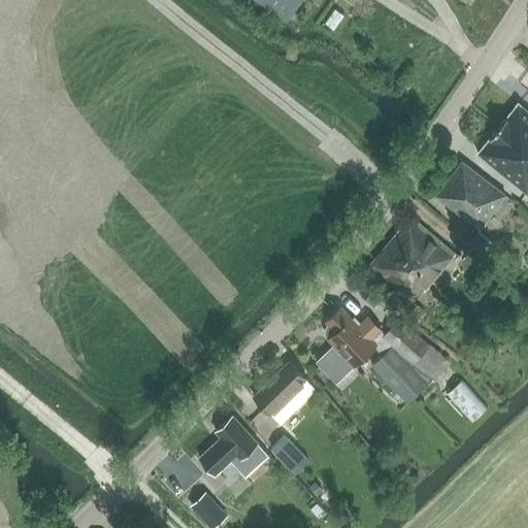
[(269,0),(266,6),(287,21),(300,0),(269,0)]
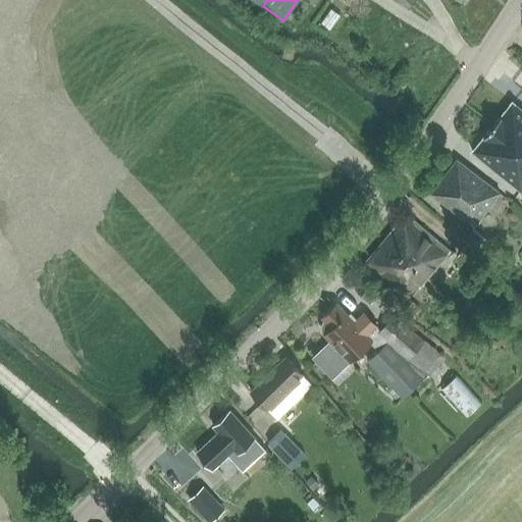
[(521,186),(521,106),(504,94),(466,149),(520,190),(521,186)]
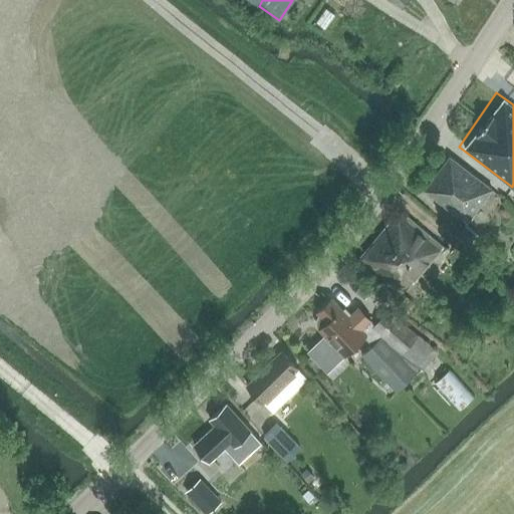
[(467,222),(492,189),(450,157),(424,190),(454,212),(467,222)]
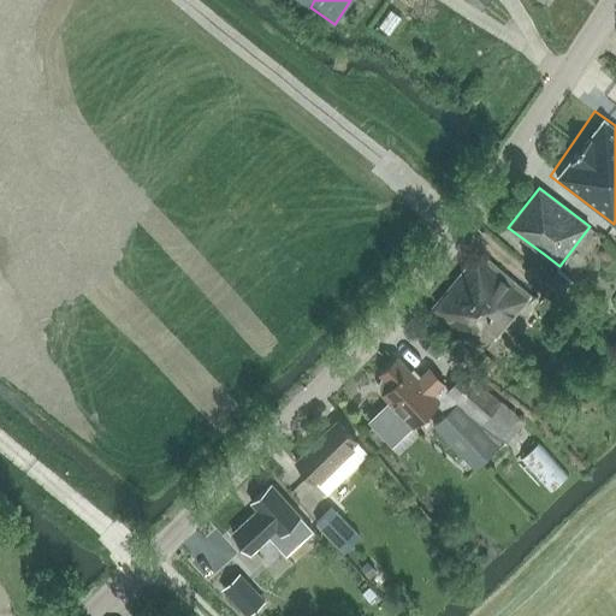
[(495,338),(531,296),(479,252),(431,309),(479,351),(492,336),(495,338)]
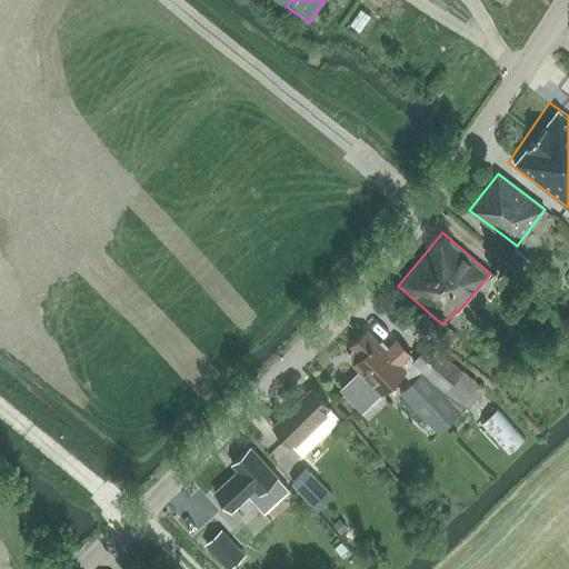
[(485,388),(462,371),(428,343),(413,359),(397,340),(386,350),(367,330),(351,346),(355,349),(352,350),(351,355),(351,358),(352,362),(353,365),(381,393),(403,372),(412,382),(400,393),(439,433),(466,408),(485,388)]
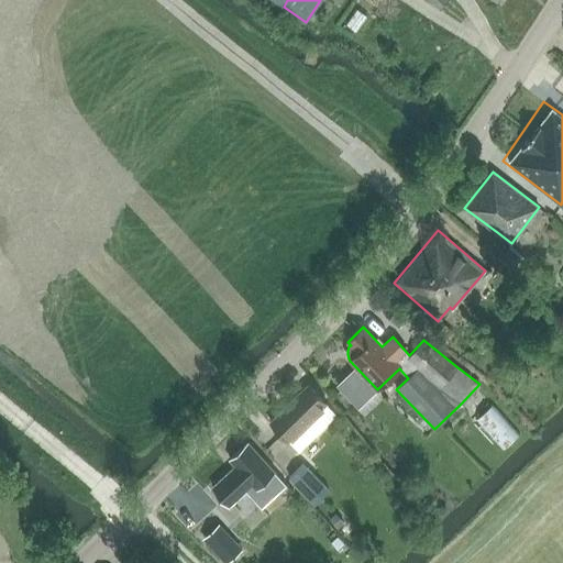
[(300,452),(338,416),(308,385),(269,422),(288,441),(300,452)]
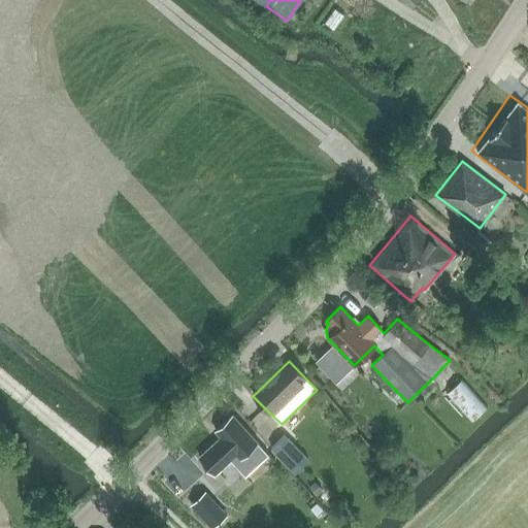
[(449,392),(473,420),(488,406),(463,380),(449,392)]
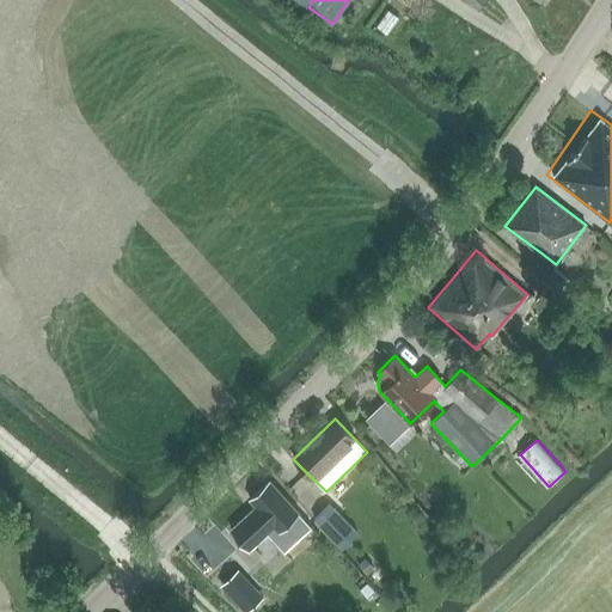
[(250,499),(279,531),(254,552),(276,577),(294,562),(285,551),(311,527),(269,481),(250,499)]
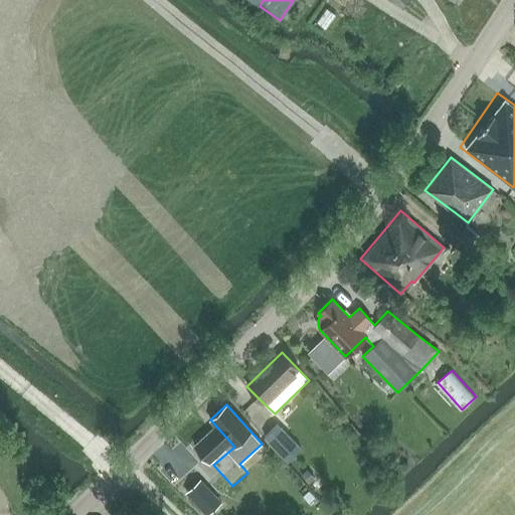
[(254,417),(263,431),(273,424),(265,411),(254,417)]
